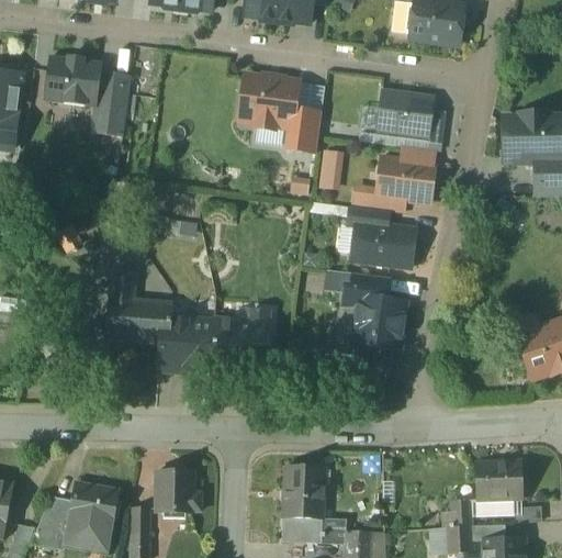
[(150,0),(150,2),(172,6),(172,8),(181,9),(182,0),(150,0)]
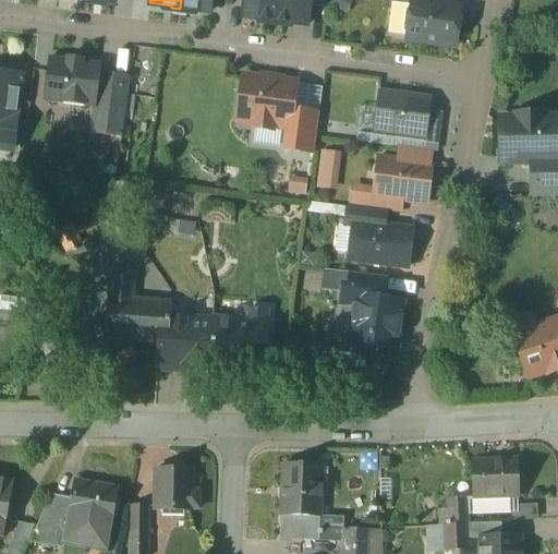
[(181,0),(180,9),(189,10),(189,8),(210,10),(211,0),(181,0)]
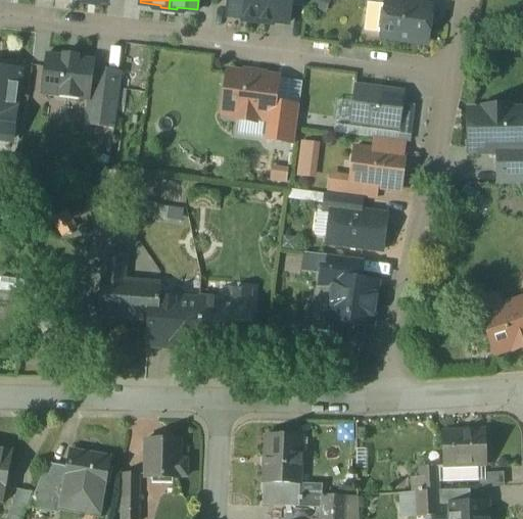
[(229,0),(228,13),(247,16),(247,18),(257,19),(259,0),(229,0)]
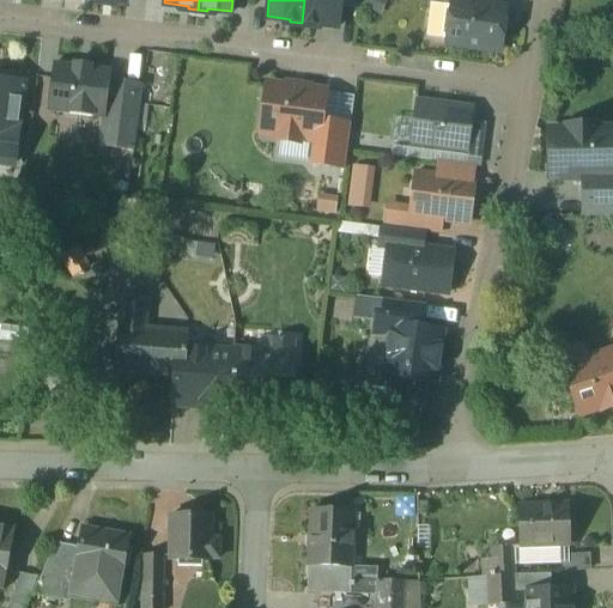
[(304,0),(302,23),(314,24),(314,22),(338,25),(340,4),(340,0),(304,0)]
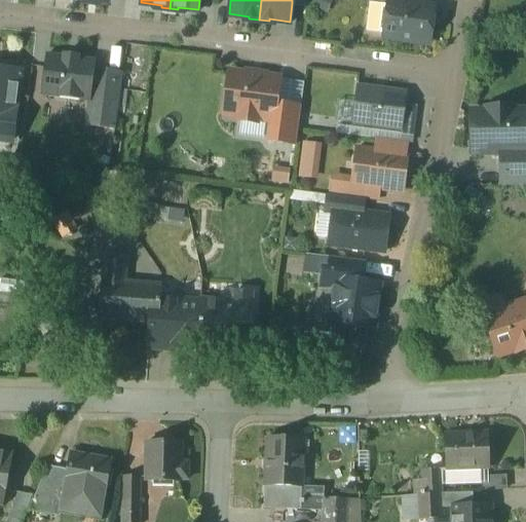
[(408,2),(395,0),(388,0),(388,3),(384,36),(428,42),(434,5),(408,2)]
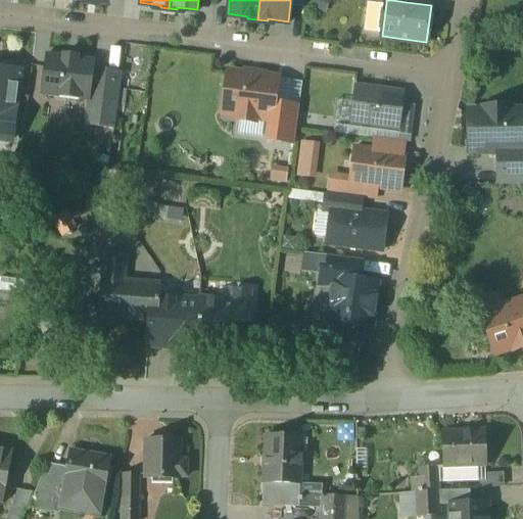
[(79,53),(62,51),(62,53),(46,51),(41,92),(88,98),(90,99),(94,65),(95,58),(79,56),(79,53)]
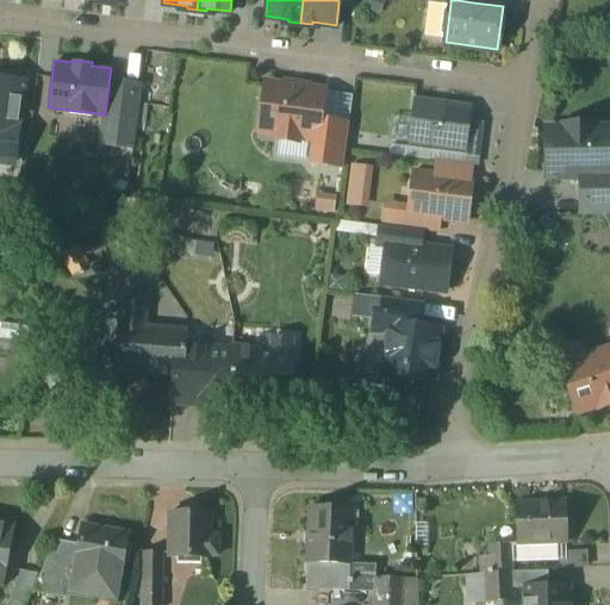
[(142,81),(110,76),(105,116),(103,114),(99,143),(134,148),(142,81)]
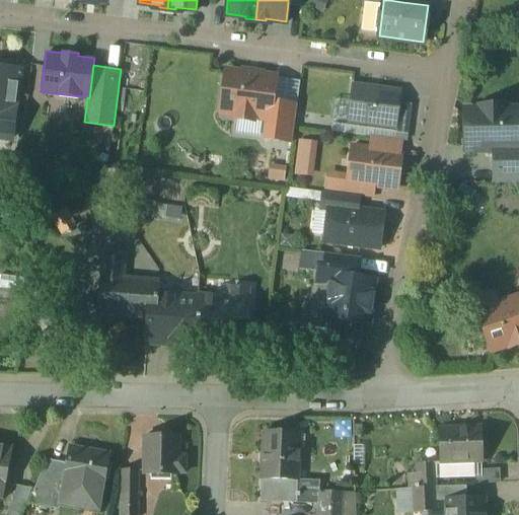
[(19,69),(0,66),(0,127),(11,129),(19,69)]
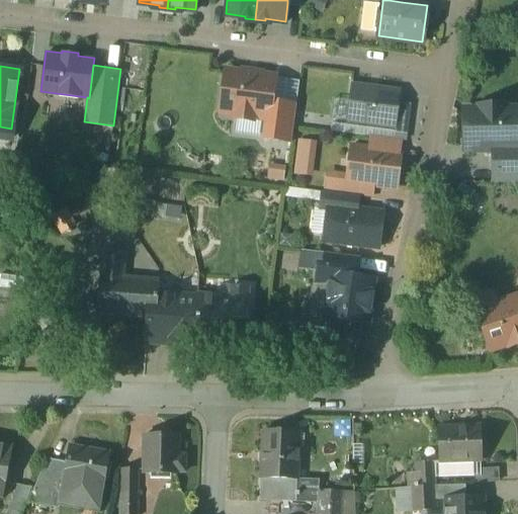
[(263,71),(241,69),(241,71),(226,69),(222,102),(237,103),(235,115),(252,117),(253,113),(269,116),(273,82),(273,75),(262,74),(263,71)]
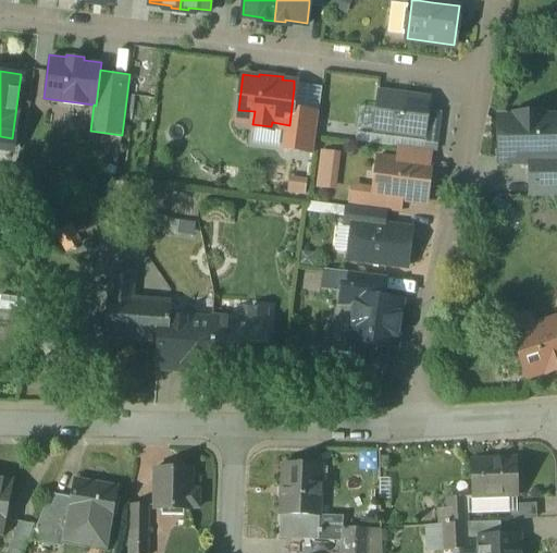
[(430,96),(379,89),(373,128),(425,135),(430,96)]
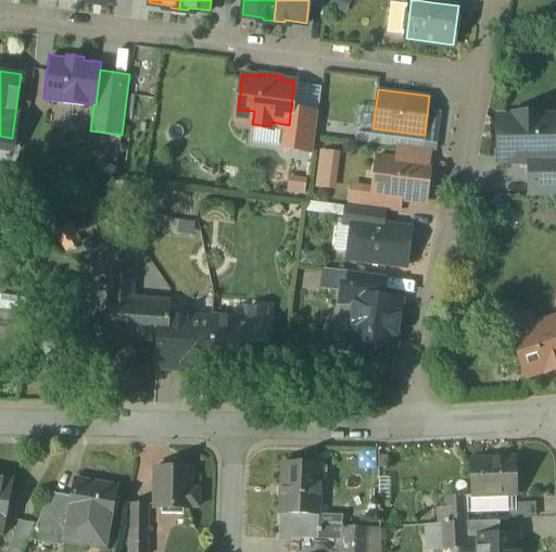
[(555,111),(497,113),(498,159),(555,157),(555,111)]
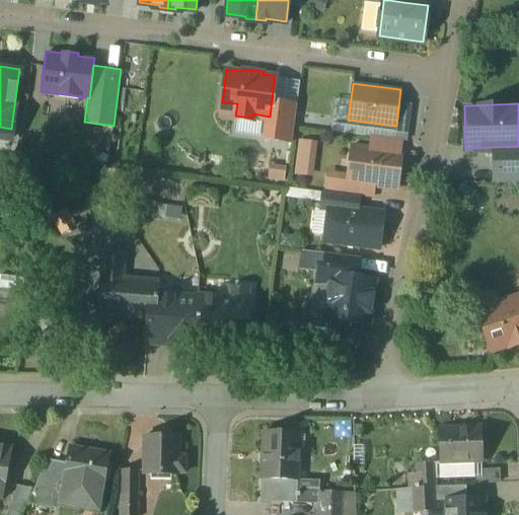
[(400,139),(372,135),(371,147),(398,151),(400,139)]
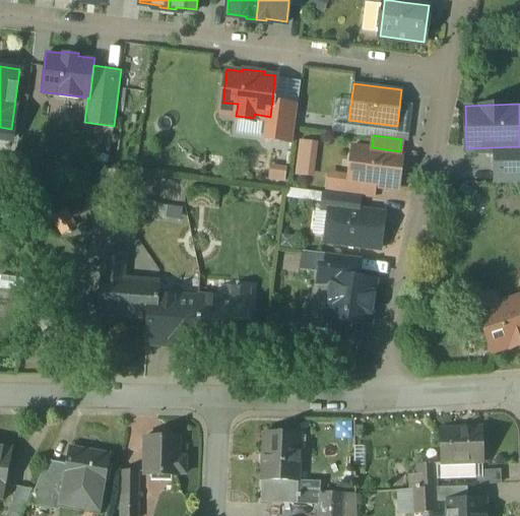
[(298,138),(293,174),(312,176),(317,140),(298,138)]
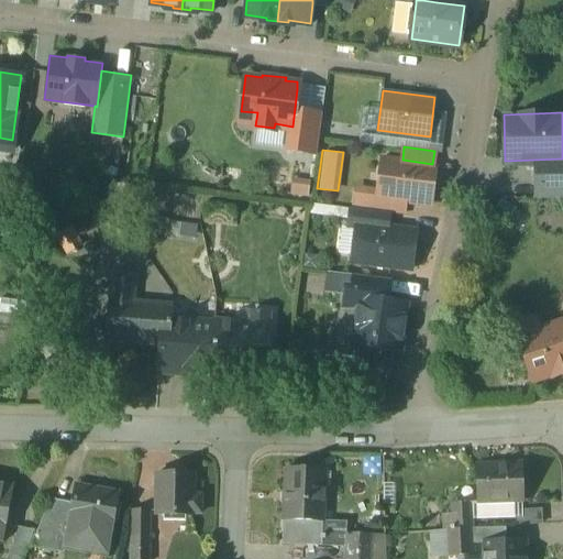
[(403,160),(383,157),(377,196),(430,203),(434,164),(432,164),(403,160)]
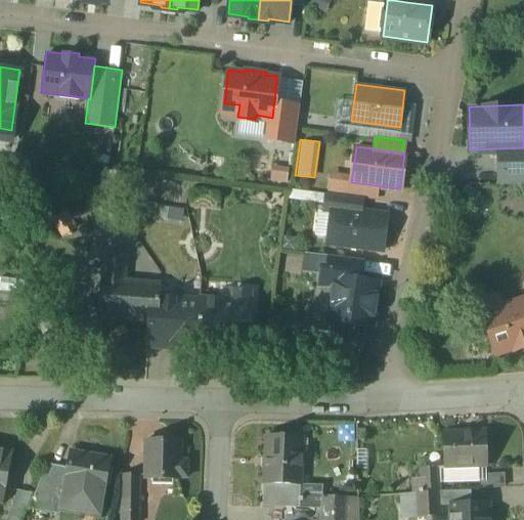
[(270,172),(270,185),(286,185),(286,172),(270,172)]
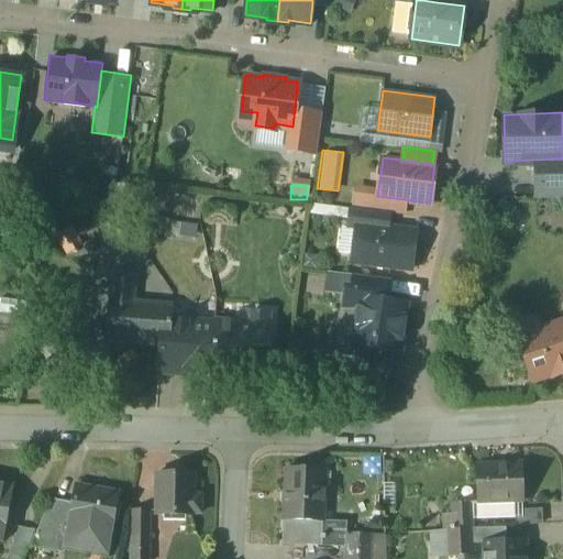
[(351,207),(310,201),(309,210),(350,216),(351,207)]
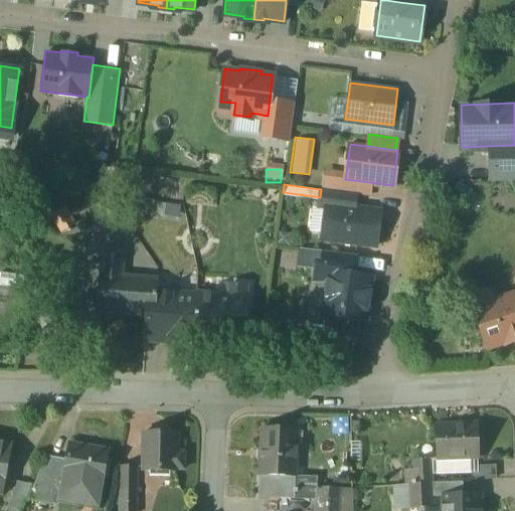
[(356,193),(321,189),(320,197),(318,206),(325,206),(325,203),(354,207),(356,193)]
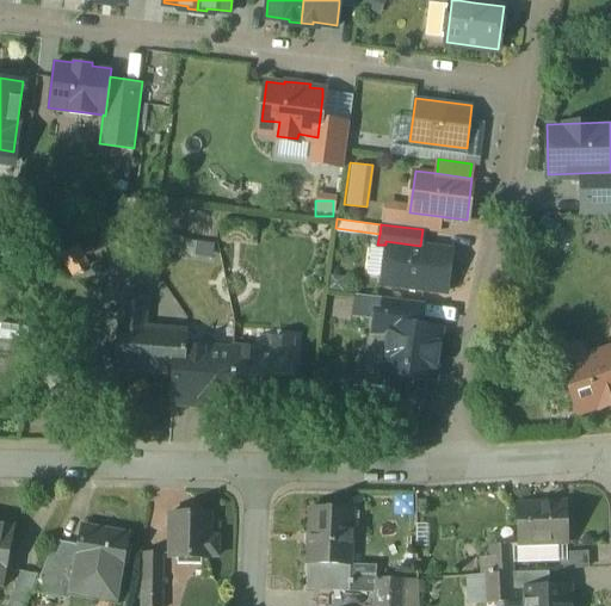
[(420,246),(386,241),(386,245),(377,245),(371,243),(368,272),(382,273),(381,282),(448,290),(452,249),(420,246)]
